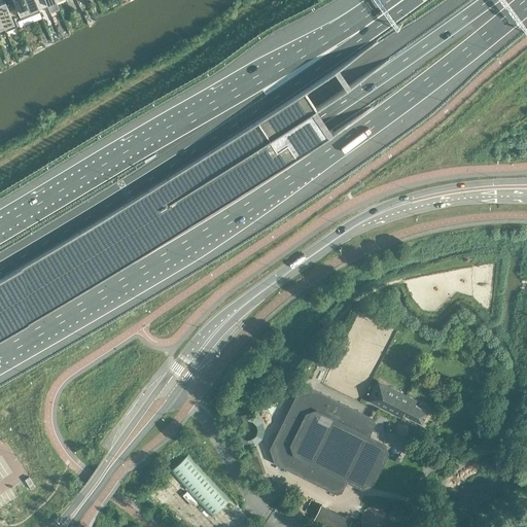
[(29,11),(24,0),(12,0),(20,15),(21,15),(20,14),(29,11)]
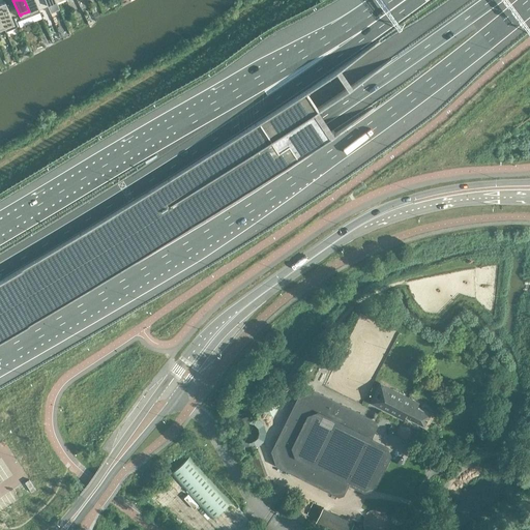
[(37,7),(34,0),(24,0),(29,11),(37,7)]
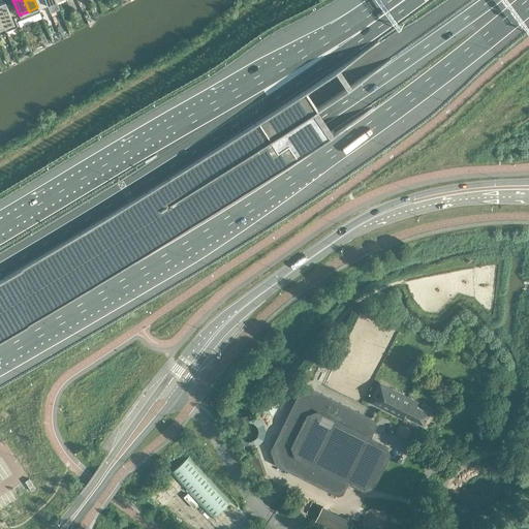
[(13,24),(5,2),(4,2),(4,3),(0,4),(0,17),(4,27),(12,24),(13,24)]
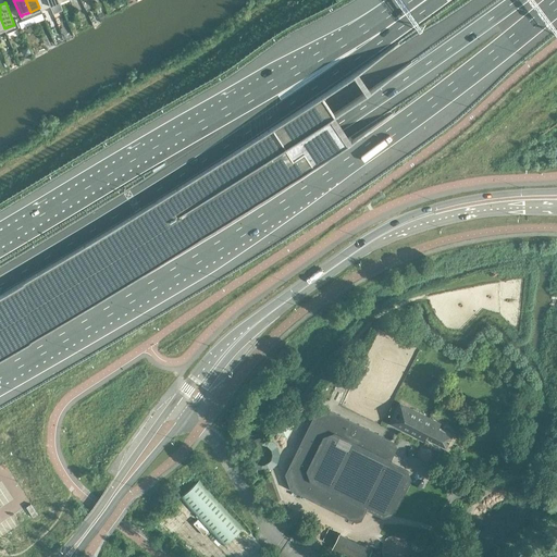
[(360,72),(355,75),(368,93),(372,89),(360,72)]
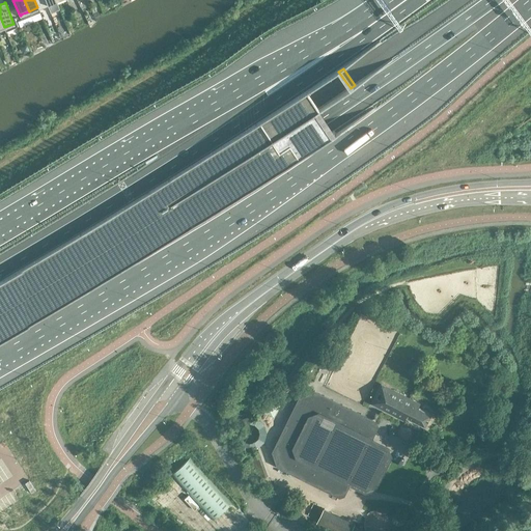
[(320,110),(316,113),(332,136),(336,134),(326,117),(320,110)]
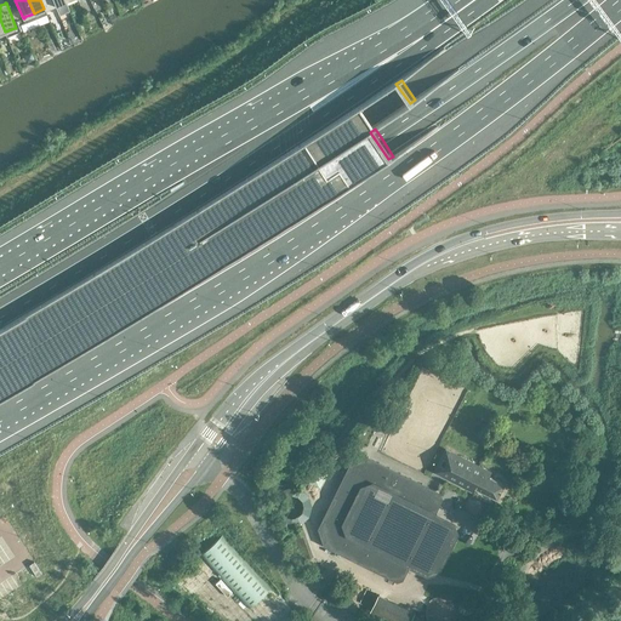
[(440,469),(450,451),(445,449),(433,472),(468,490),(471,491),(472,491),(474,488),(440,469)]
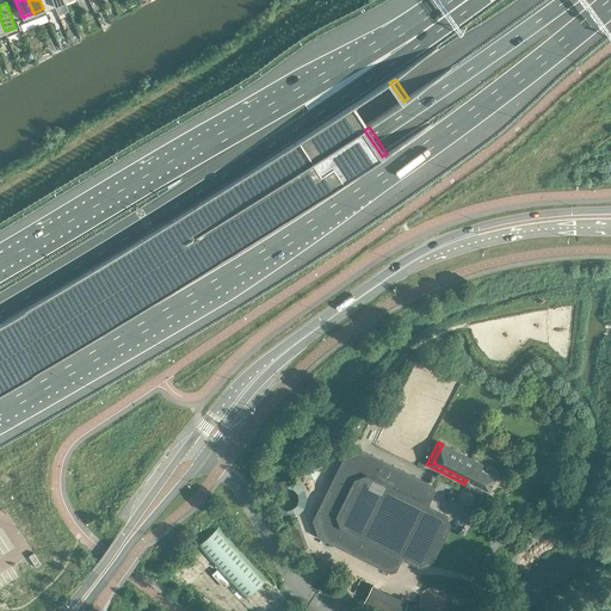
[(481,468),(483,464),(470,458),(443,444),(433,462),(467,480),(489,491),(497,476),(481,468)]
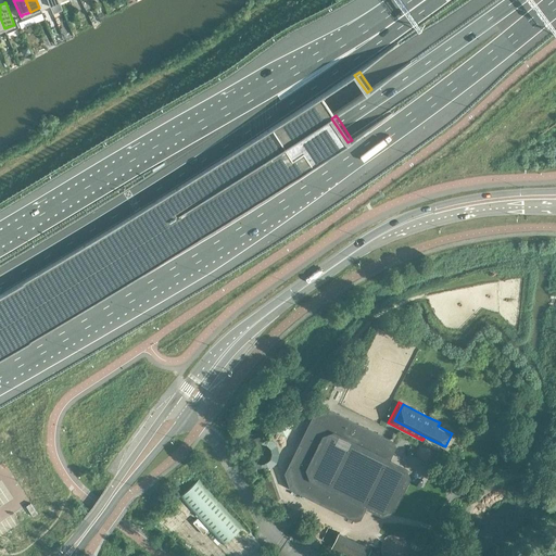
[(409,471),(379,457),(388,438),(329,409),(315,414),(286,474),(290,488),(356,520),(361,518),(367,506),(368,503),(389,514),(393,504),(409,471)]
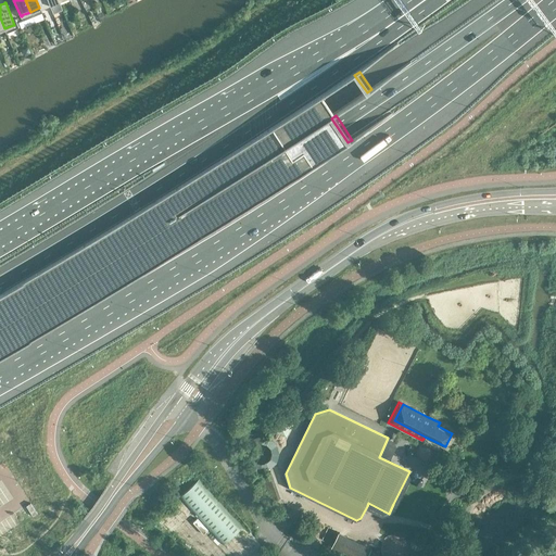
[(480,416),(467,409),(459,425),(472,431),(480,416)]
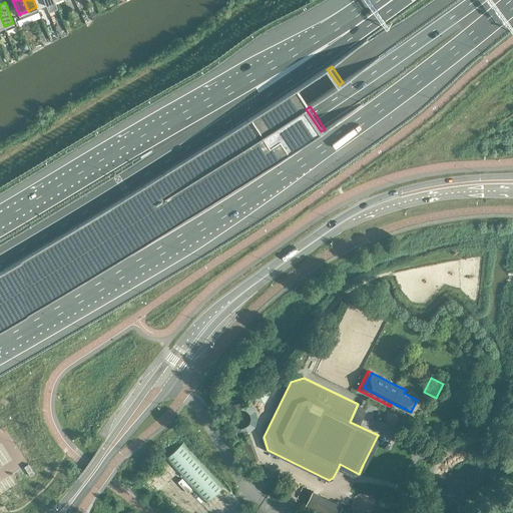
[(259,385),(252,397),(264,402),(270,391),(259,385)]
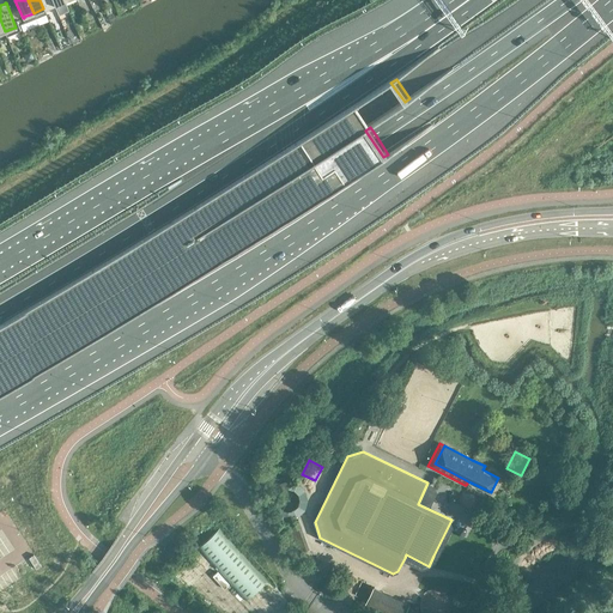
[(435,486),(428,483),(418,504),(451,520),(449,515),(430,505),(437,492),(435,486)]
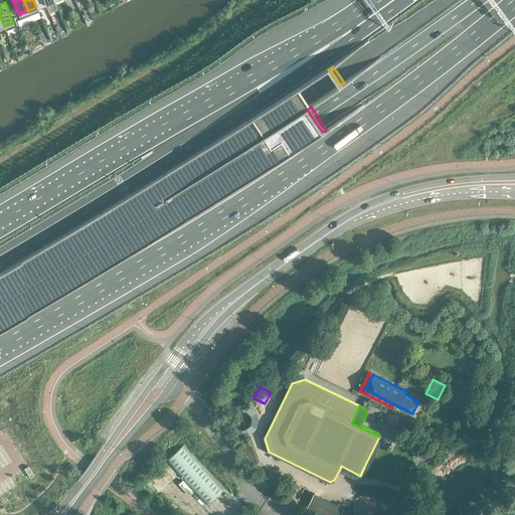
[(380,442),(379,437),(360,476),(365,474),(380,442)]
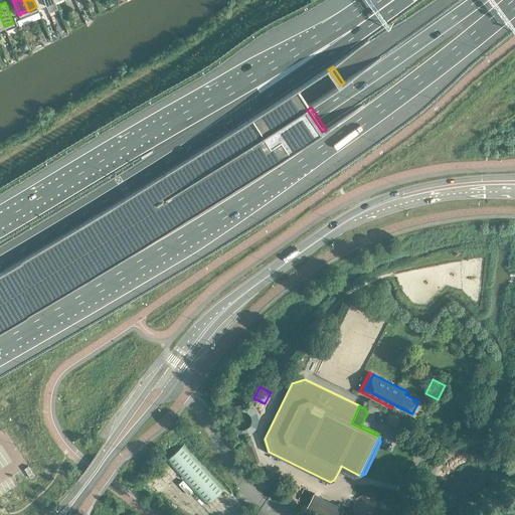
[(224,488),(184,444),(166,461),(206,504),(224,488)]
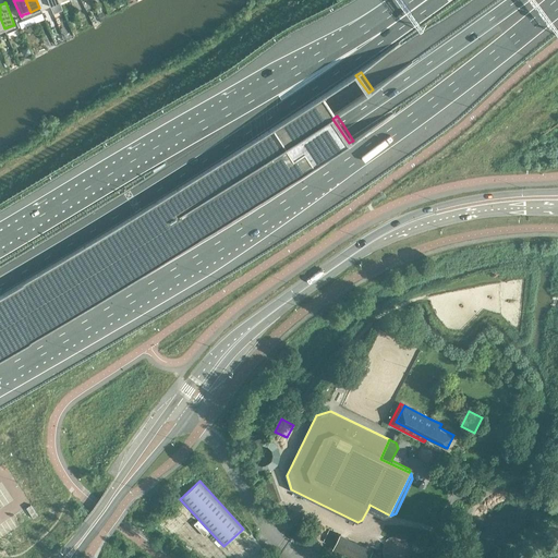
[(385,517),(390,516),(370,505),(368,508),(385,517)]
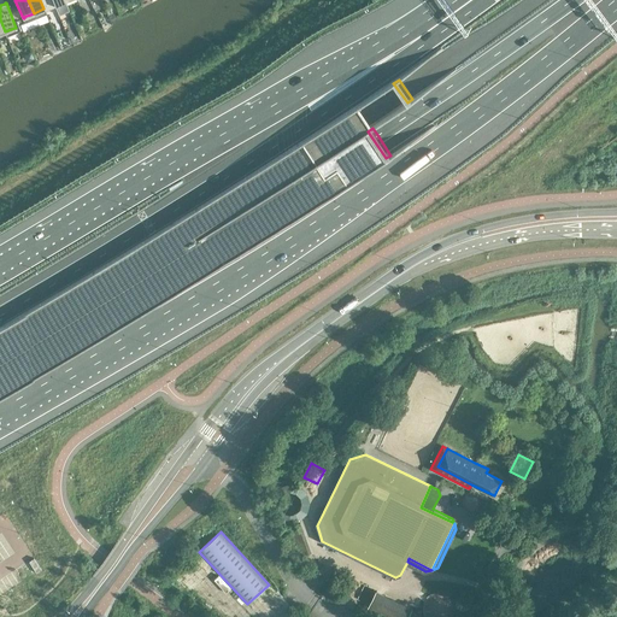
[(376,615),(386,595),(376,591),(376,592),(369,607),(368,610),(376,615)]
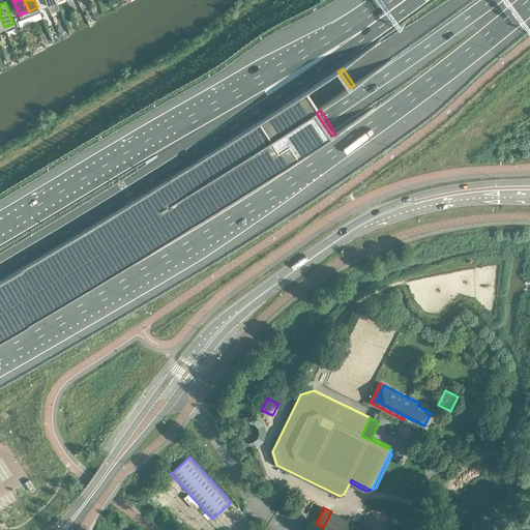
[(350,529),(354,523),(331,511),(323,528),(328,529),(350,529)]
